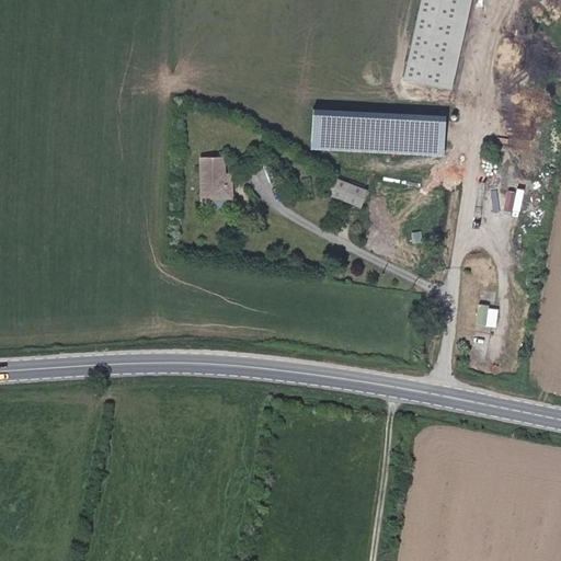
[(496,50),(504,50),(506,27),(497,27),(496,50)]
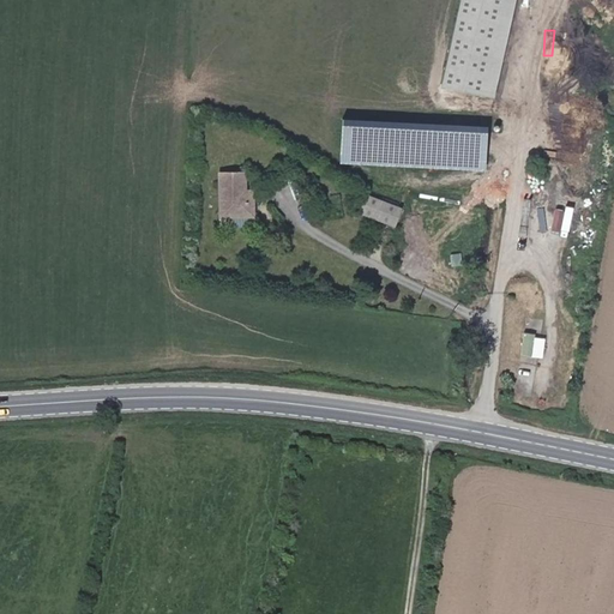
[(543,131),(549,98),(542,97),(537,130),(543,131)]
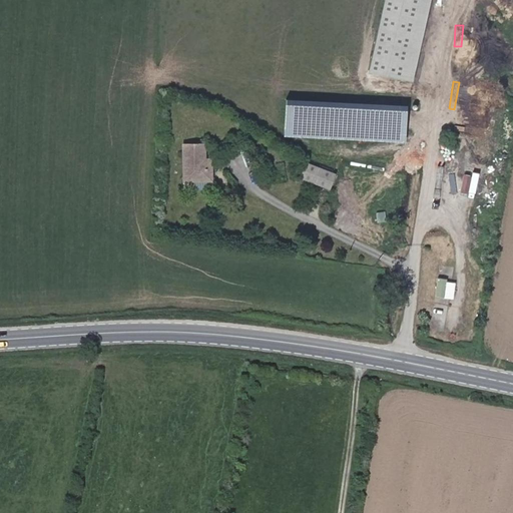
[(205,144),(184,144),(184,180),(212,180),(211,164),(205,164),(205,159),(205,144)]
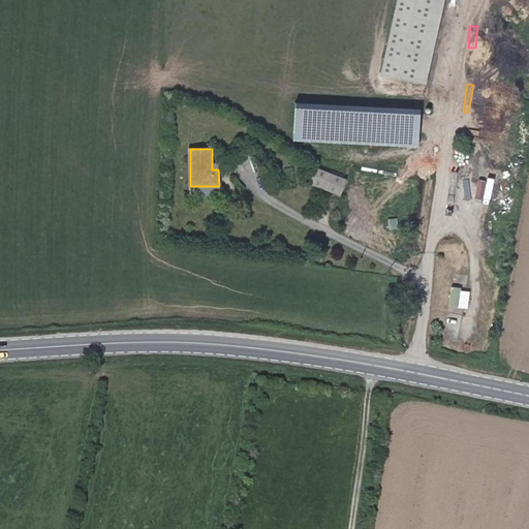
[(346,181),(316,168),(310,183),(341,195),(346,181)]
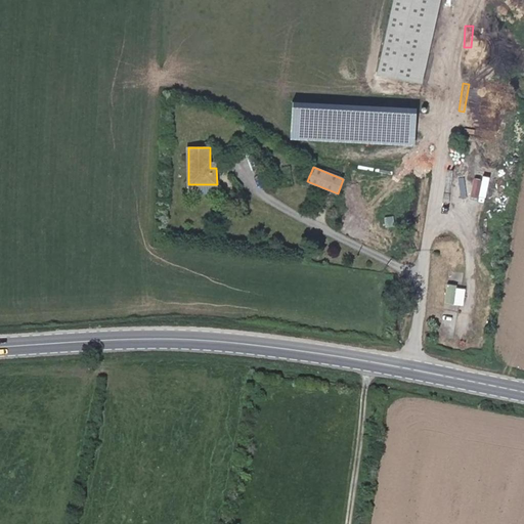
[(386,227),(395,226),(394,216),(385,217),(386,227)]
